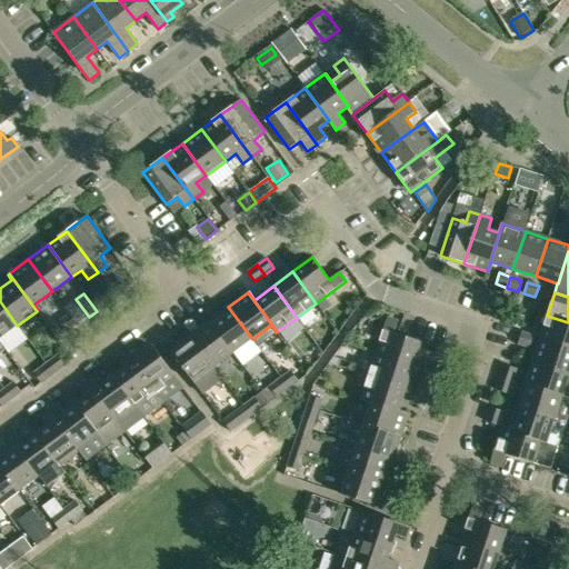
[(0,338),(17,326),(0,301),(0,338)]
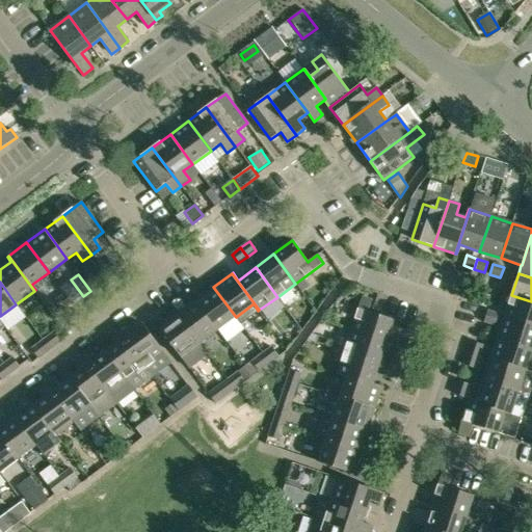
[(213,287),(195,299),(218,330),(236,317),(213,287)]
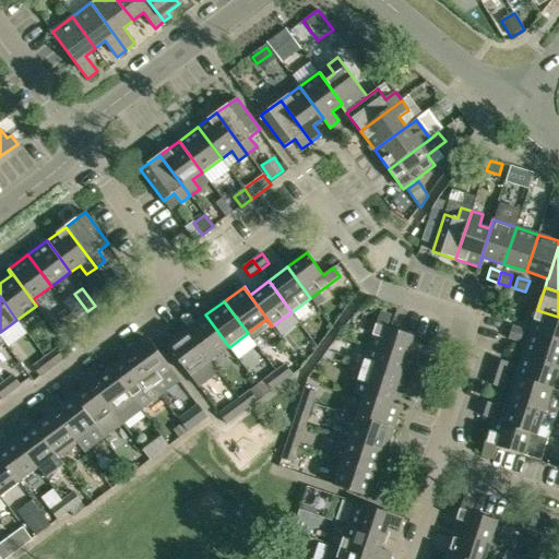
[(68,308),(57,316),(66,328),(76,320),(68,308)]
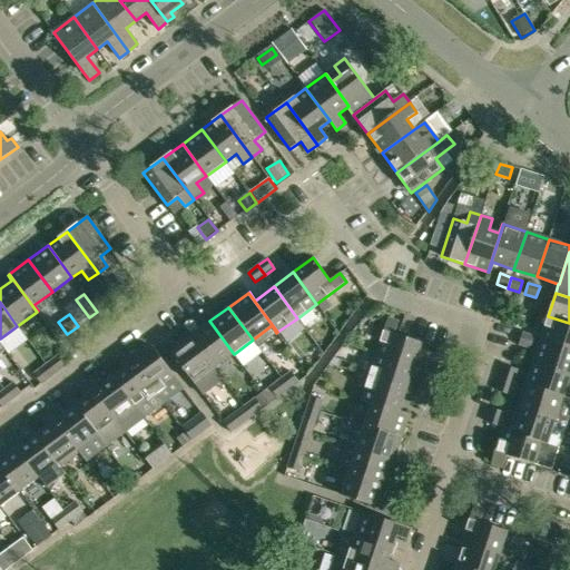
[(569,323),(548,316),(540,338),(569,347),(569,323)]
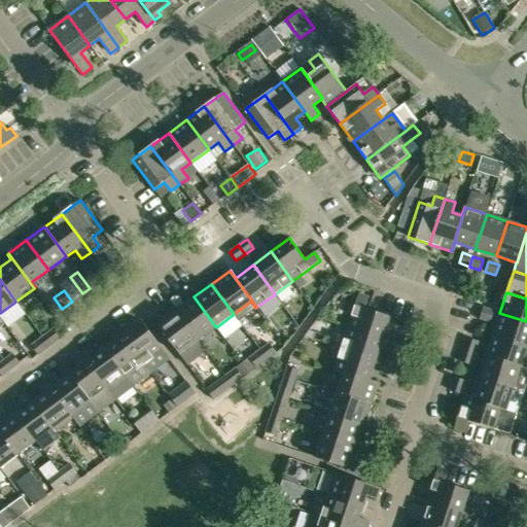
[(359,294),(348,327),(383,339),(390,317),(365,309),(369,296),(359,294)]
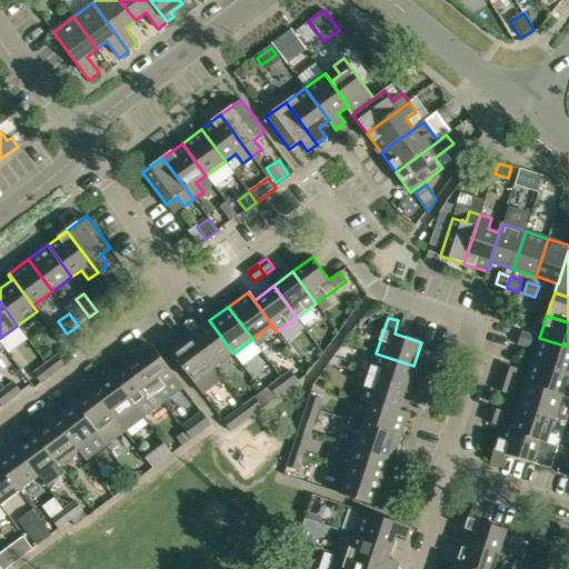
[(213,367),(233,353),(209,320),(190,335),(213,367)]
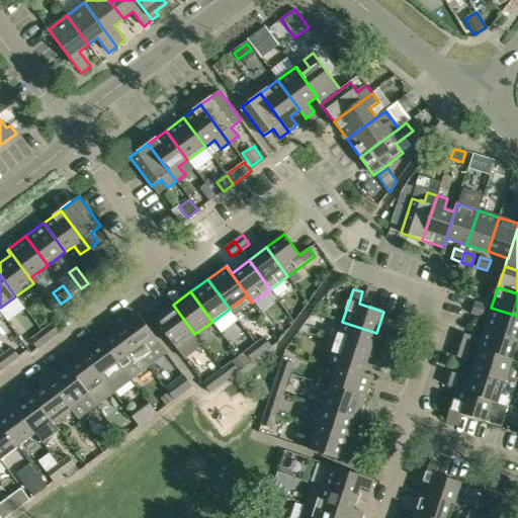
[(486,306),(475,303),(471,313),(482,316),(486,306)]
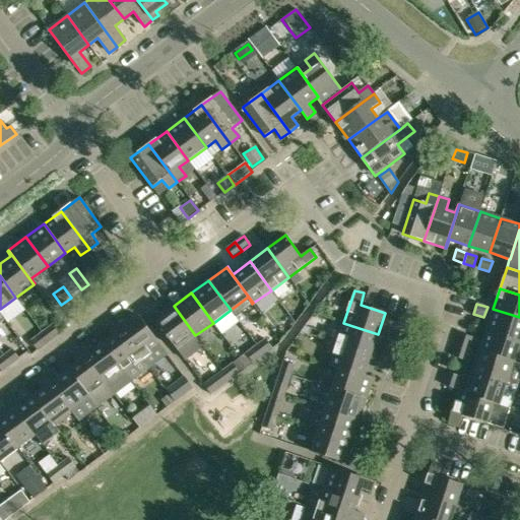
[(155,320),(177,349),(185,359),(194,371),(210,359),(201,346),(203,345),(195,335),(174,306),(155,320)]
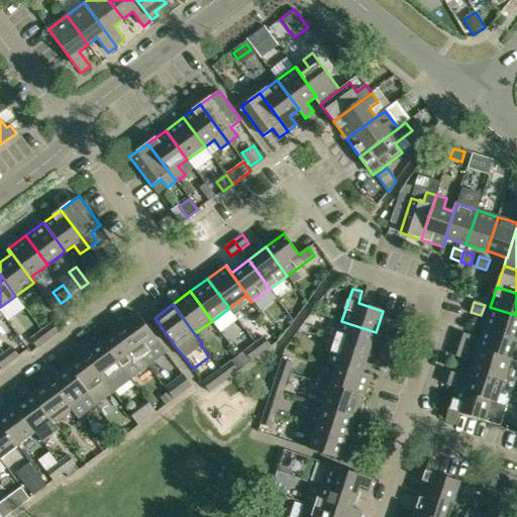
[(516,315),(490,307),(483,328),(516,338),(516,315)]
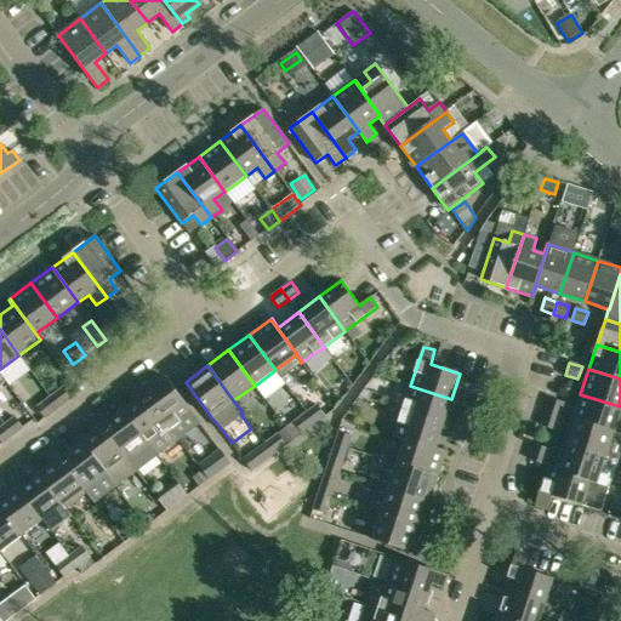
[(200,422),(167,379),(155,387),(148,376),(137,383),(171,429),(178,439),(200,422)]
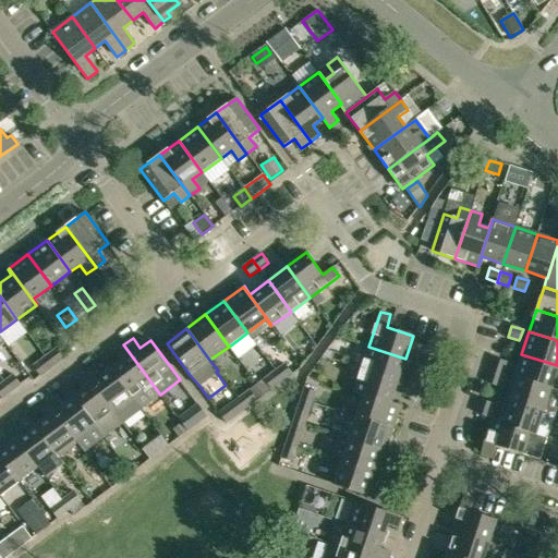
[(160,395),(154,386),(123,344),(114,352),(121,361),(111,368),(135,400),(142,409),(160,395)]
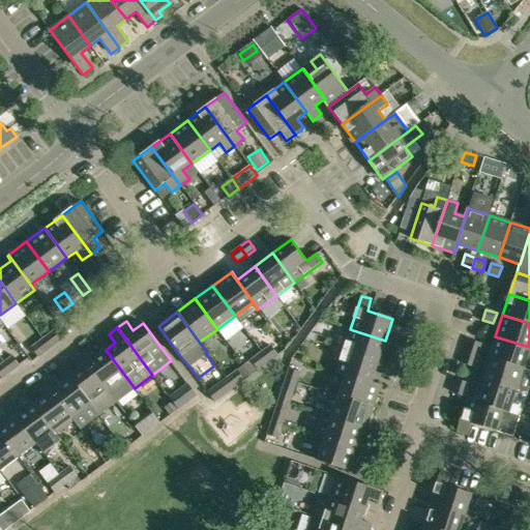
[(378,361),(385,341),(350,329),(343,350),(378,361)]
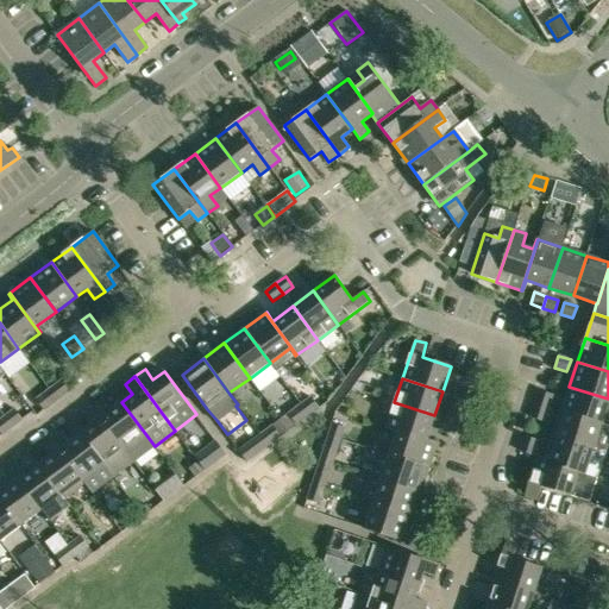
[(50,390),(57,400),(70,390),(63,382),(50,390)]
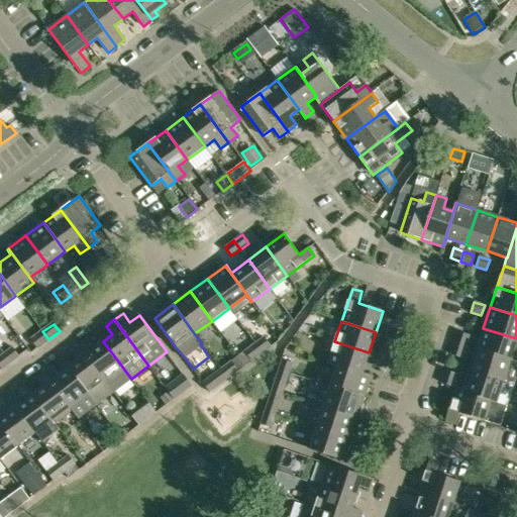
[(309,333),(311,326),(304,324),(299,330),(309,333)]
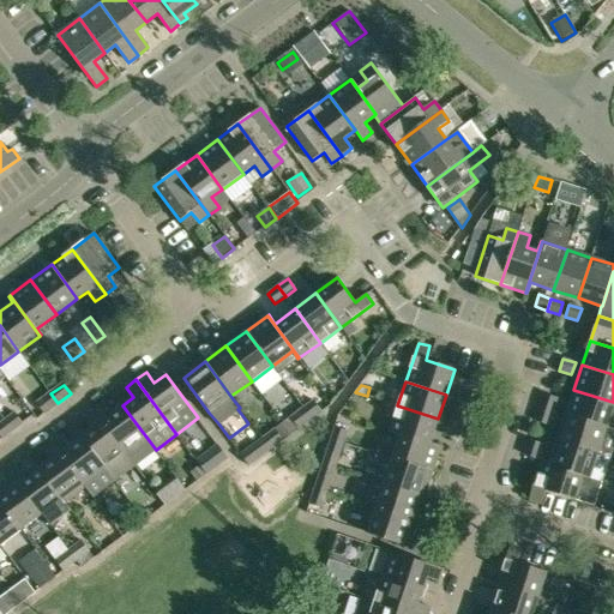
[(613,402),(573,390),(566,414),(607,427),(613,429),(613,402)]
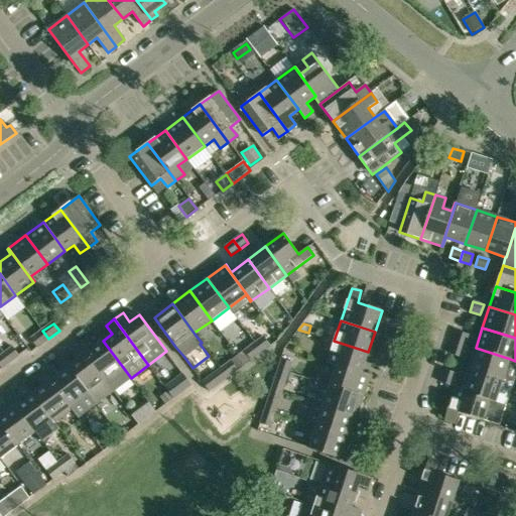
[(37,348),(48,339),(42,331),(31,340),(37,348)]
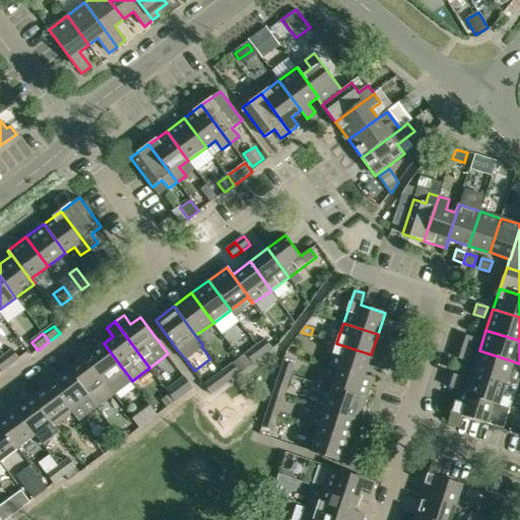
[(461,333),(458,345),(468,348),(472,337),(461,333)]
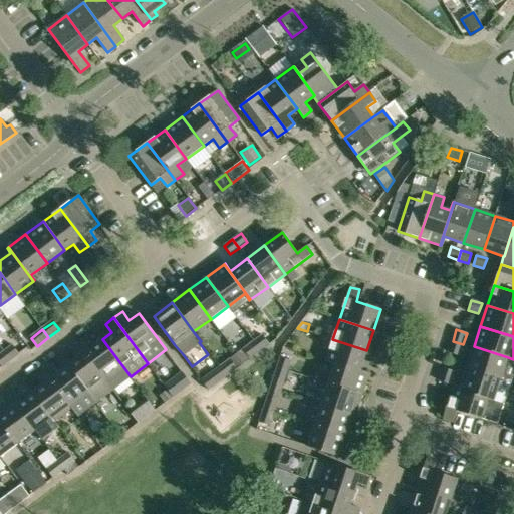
[(270,345),(263,336),(255,342),(262,351),(270,345)]
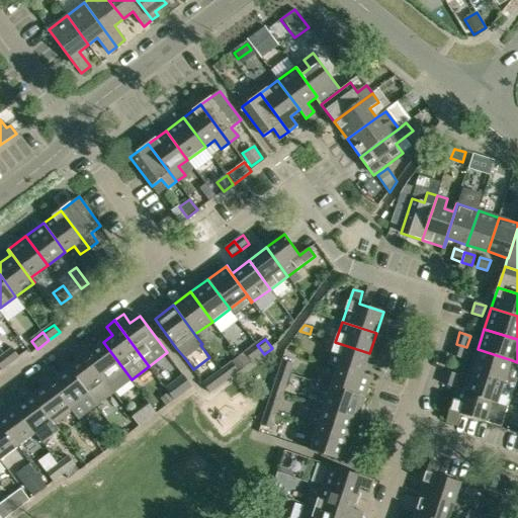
[(132,379),(125,371),(103,342),(94,349),(88,340),(80,346),(107,384),(114,393),(132,379)]
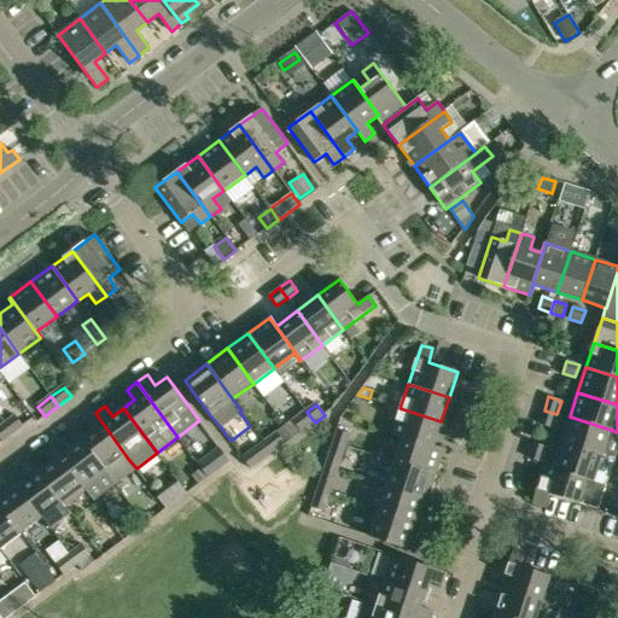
[(400,408),(392,433),(443,450),(444,449),(433,445),(441,421),(400,408)]
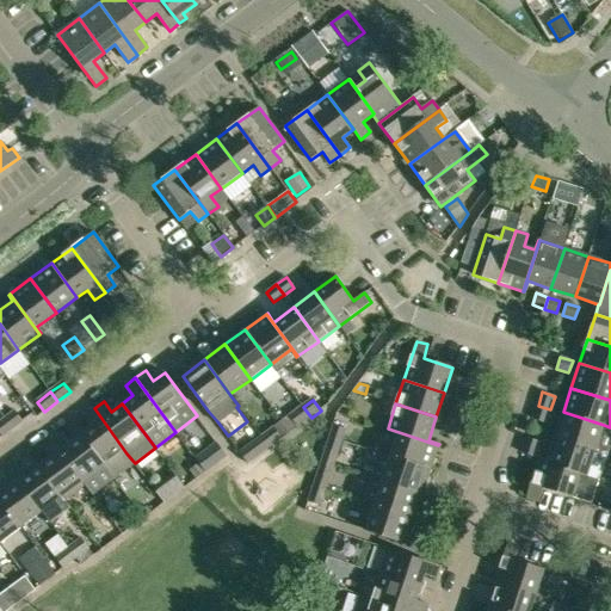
[(545,423),(550,409),(538,406),(534,419),(545,423)]
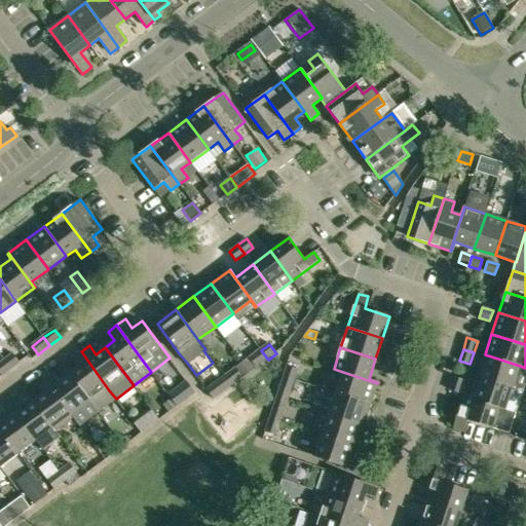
[(257,368),(268,360),(261,350),(251,359),(250,358),(242,363),(250,372),(257,368)]
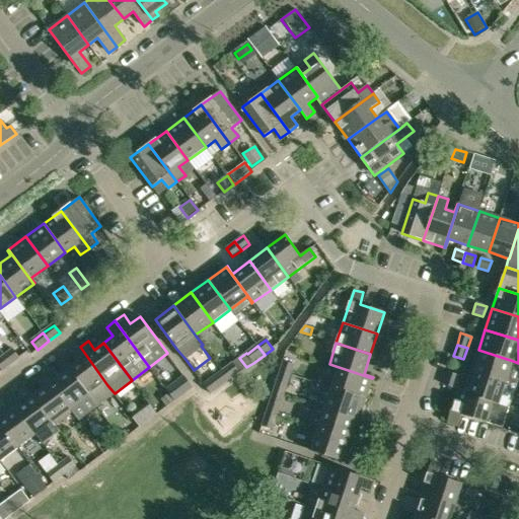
[(69,369),(90,398),(96,406),(115,393),(107,385),(80,347),(71,353),(78,362),(69,369)]
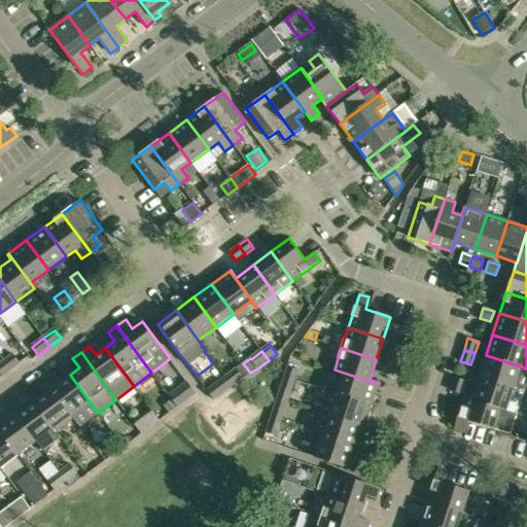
[(389,352),(385,362),(396,366),(399,356),(389,352)]
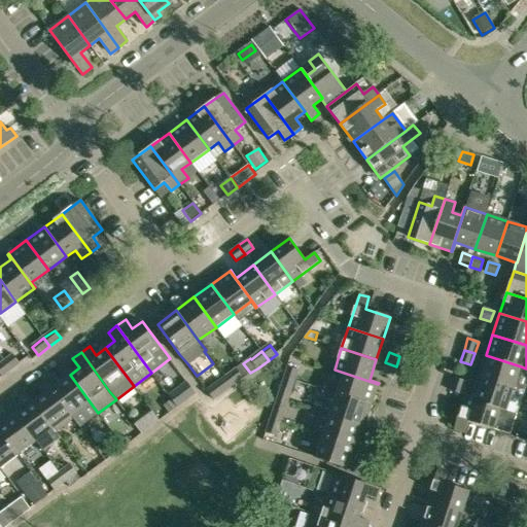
[(12,354),(4,360),(11,369),(20,362),(12,354)]
